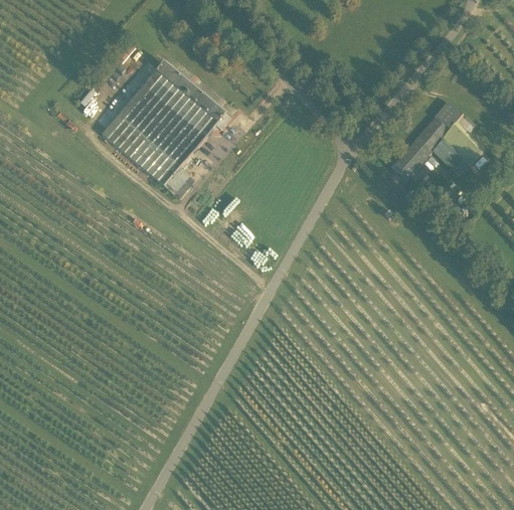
[(188,186),(183,182),(189,174),(179,167),(216,124),(220,127),(229,116),(225,113),(163,60),(102,133),(173,193),(175,191),(180,196),(188,186)]
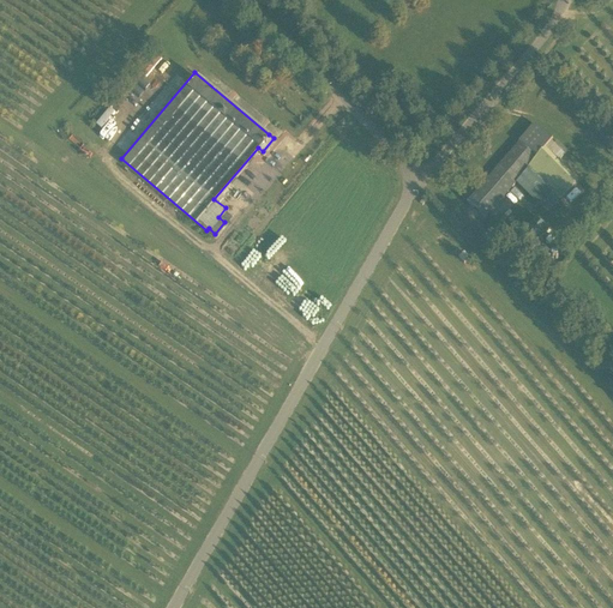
[(289,127),(298,118),(280,100),(271,108),(289,127)]
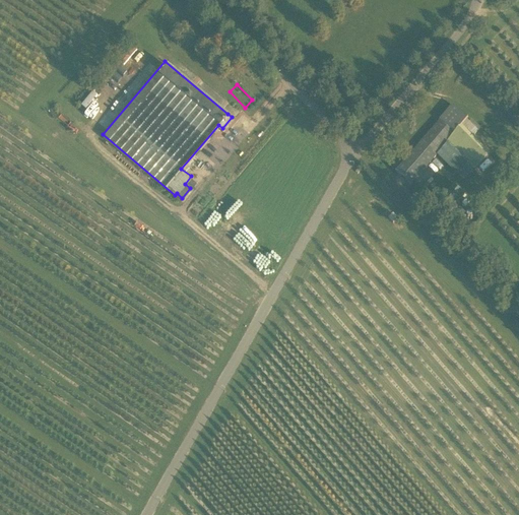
[(490,150),(471,132),(479,125),(470,116),(468,118),(466,116),(467,115),(451,102),(394,168),(409,181),(414,176),(418,180),(423,174),(418,171),(440,145),(456,161),(463,153),(474,166),(490,150)]
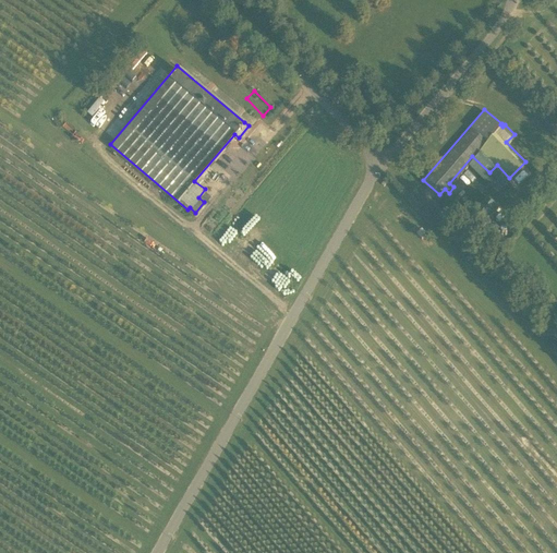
[(491,196),(477,212),(475,209),(472,213),(481,221),(485,218),(482,216),(496,202),(491,196)]
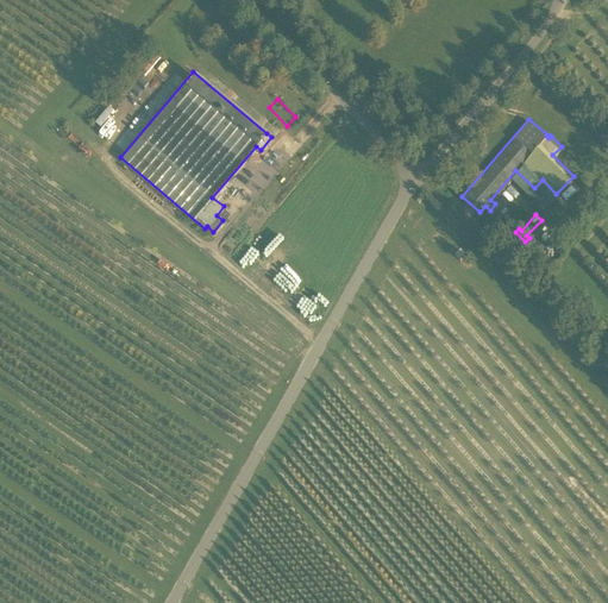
[(459,246),(455,251),(459,256),(464,252),(459,246)]
